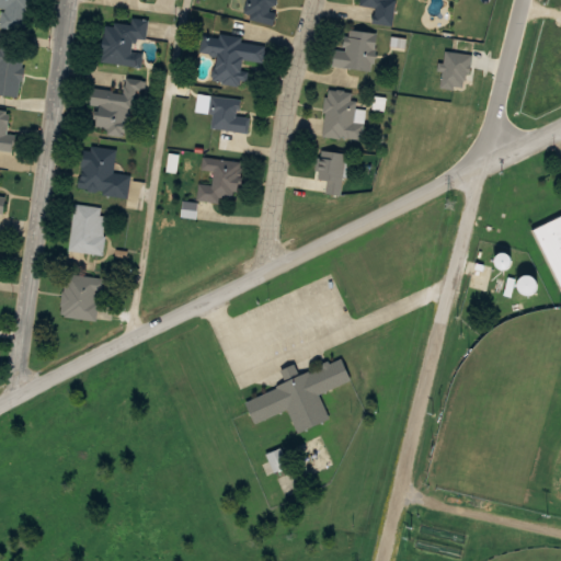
[(33,0),(0,0),(0,7),(3,8),(1,29),(30,31),(33,0)]
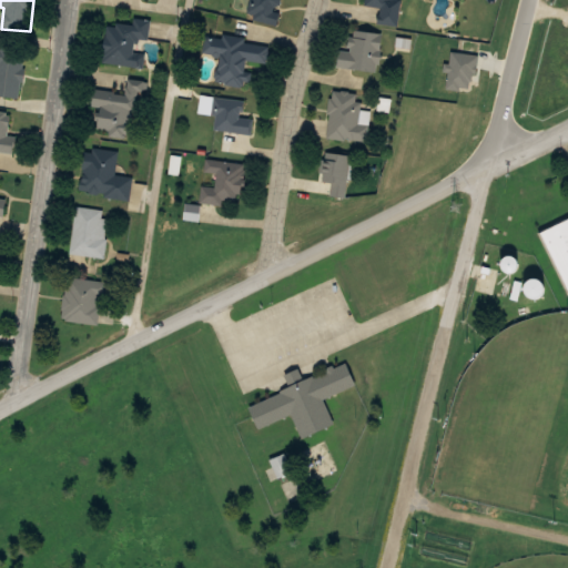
[(250,0),(247,20),(276,24),(280,0),(250,0)]
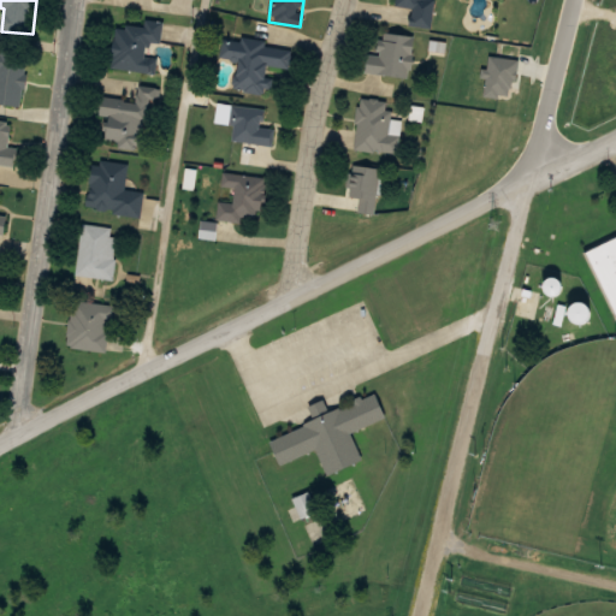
[(434,0),(395,0),(395,7),(413,9),(412,28),(432,29),(434,0)]
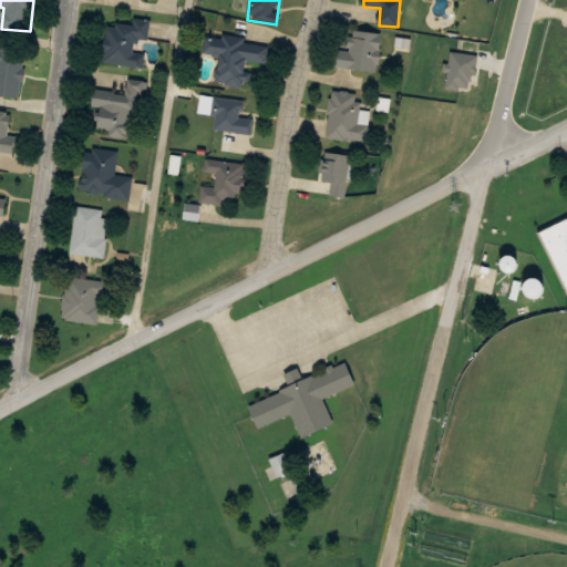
[(151,21),(133,18),(132,26),(106,22),(101,62),(143,69),(145,53),(137,51),(138,40),(147,41),(151,21)]
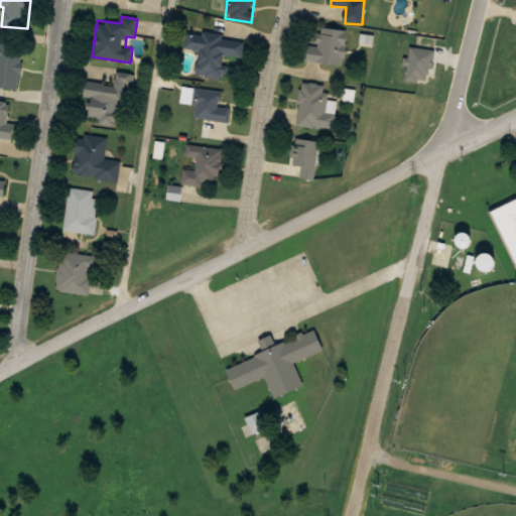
[(307,45),(305,60),(342,66),(347,30),(320,26),(317,46),(307,45)]
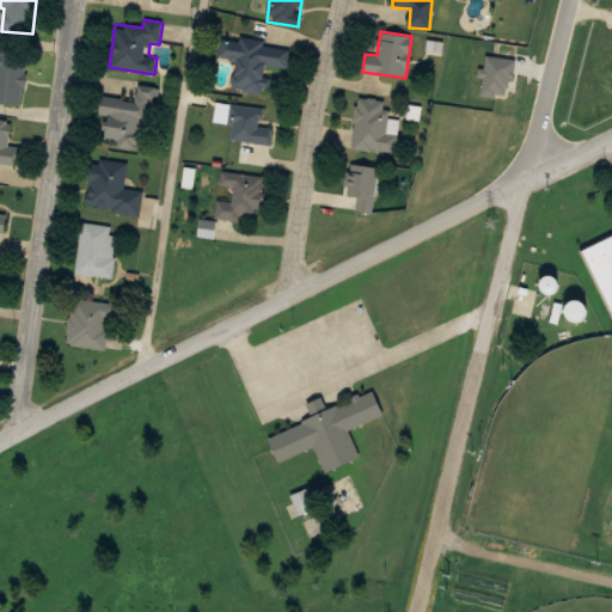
[(292,47),(221,35),(218,57),(238,61),(233,89),(265,95),(270,67),(287,71),(292,47)]
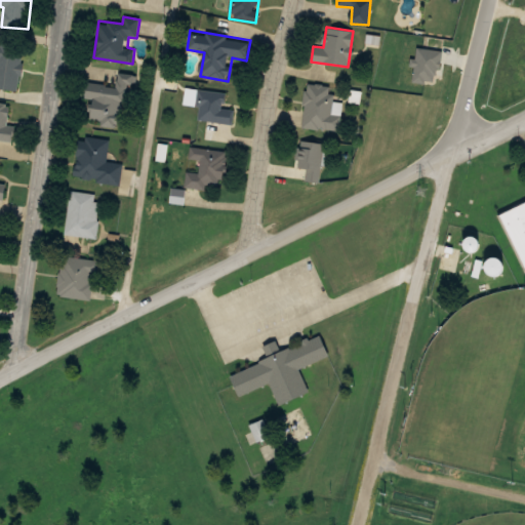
[(0,88),(19,91),(25,47),(0,44),(0,88)]
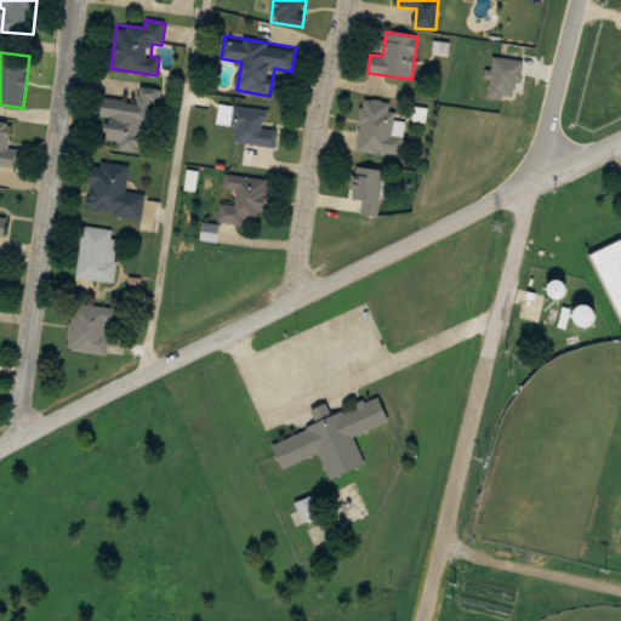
[(146,153),(154,90),(141,87),(138,108),(107,104),(102,147),(146,153)]
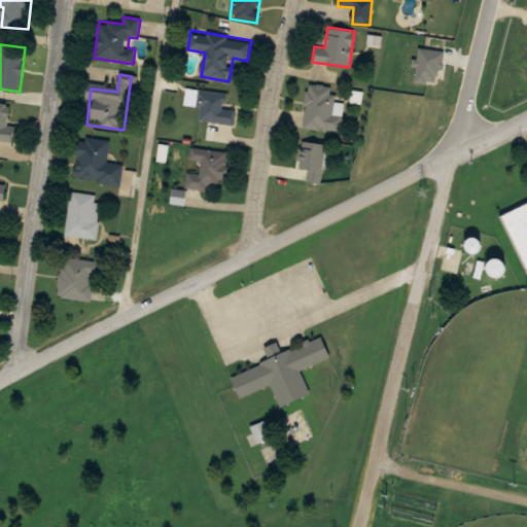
[(303,128),(341,133),(342,117),(331,115),(335,88),(308,84),(303,128)]
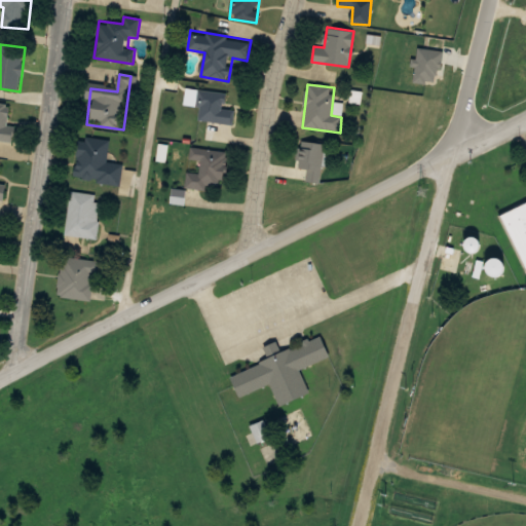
[(226,95),(200,90),(195,120),(232,125),(234,111),(224,109),(226,95)]
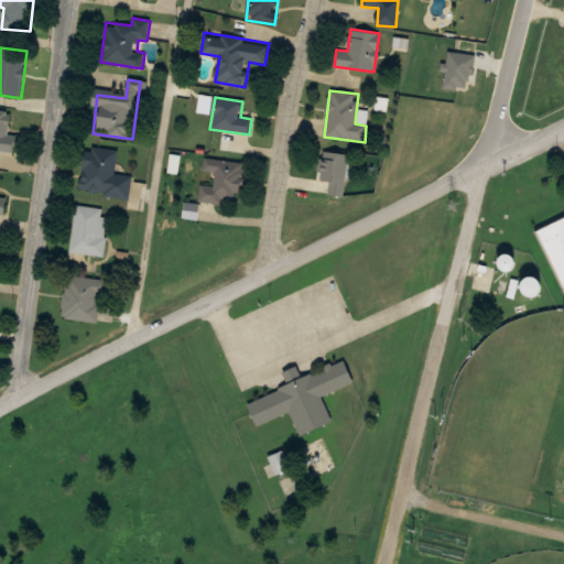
[(19,137),(9,136),(11,111),(0,109),(0,152),(17,154),(19,137)]
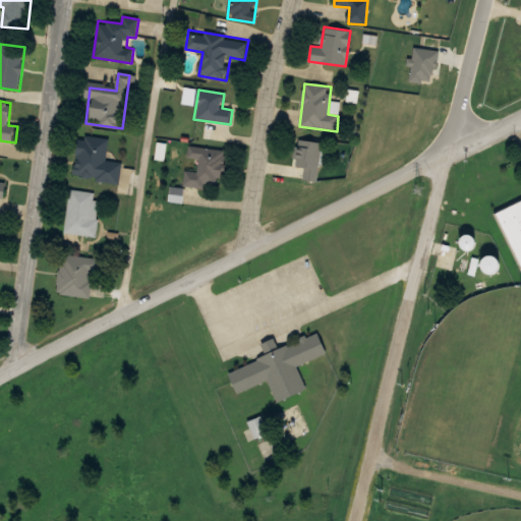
[(73,178),(119,183),(121,163),(106,162),(109,139),(78,136),(73,178)]
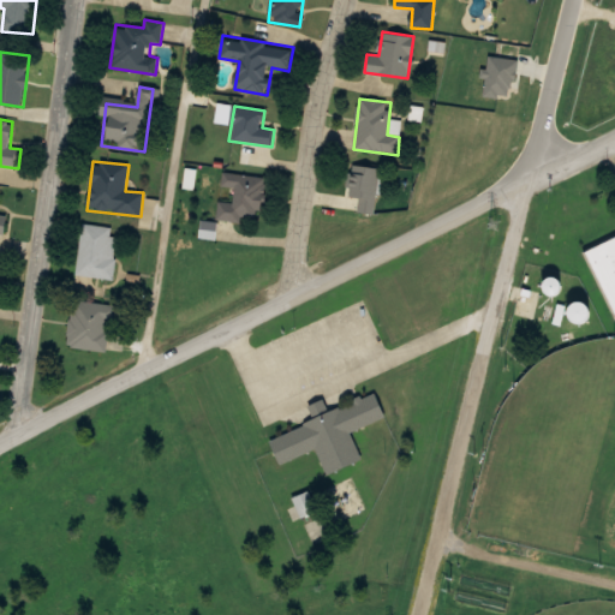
[(359,198),(358,213),(375,214),(378,168),(350,166),(347,197),(359,198)]
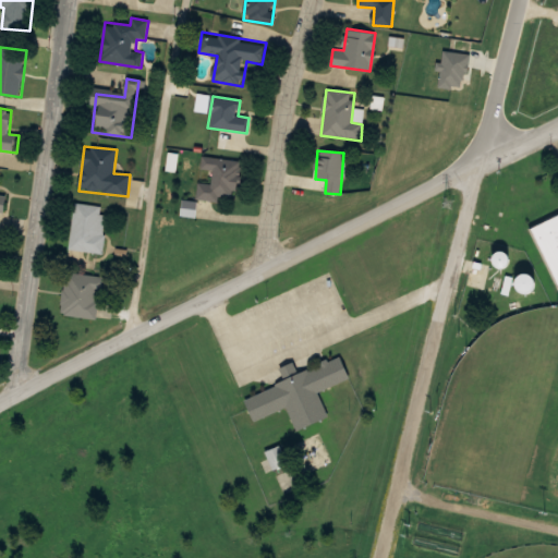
[(240,161),(202,157),(201,170),(214,171),(213,184),(198,182),(196,198),(237,203),(240,161)]
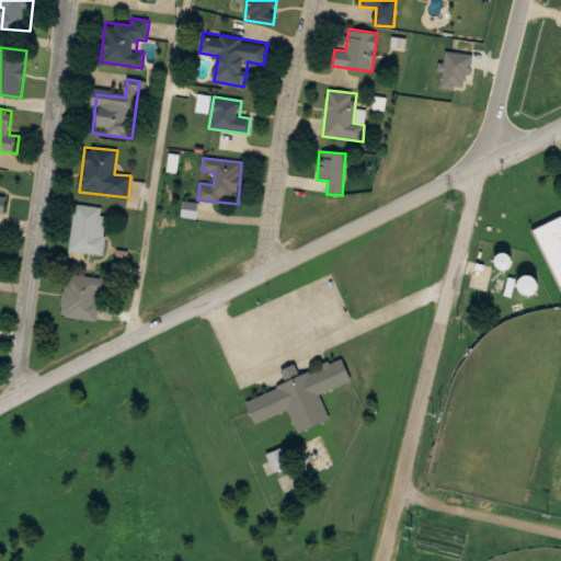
[(10,197),(0,196),(0,183),(1,171),(0,170),(0,213),(8,214),(10,197)]
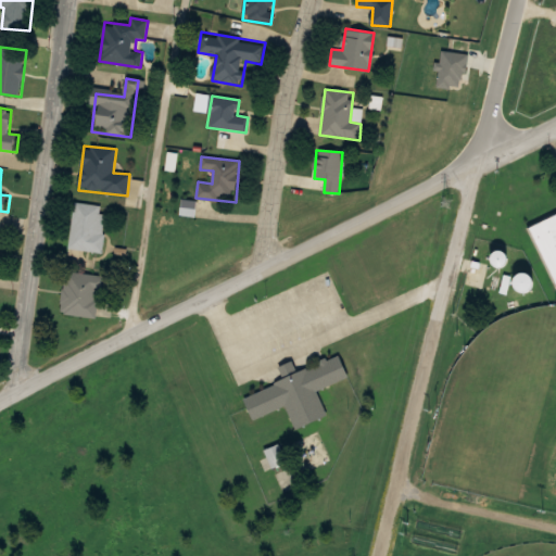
[(103,252),(106,206),(73,204),(70,250),(103,252)]
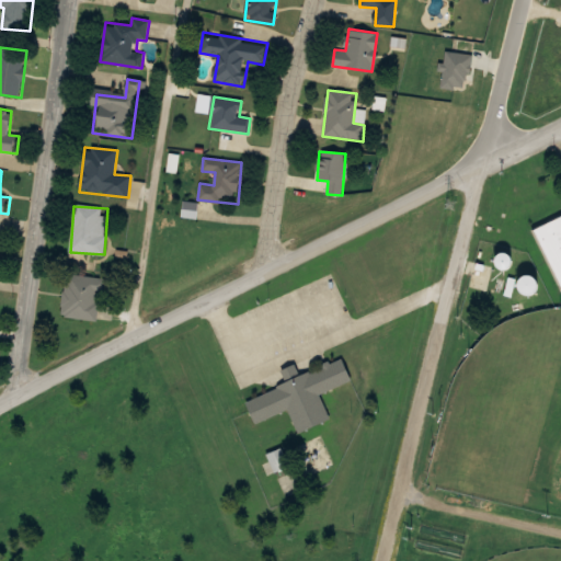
[(99,321),(103,278),(66,274),(61,317),(99,321)]
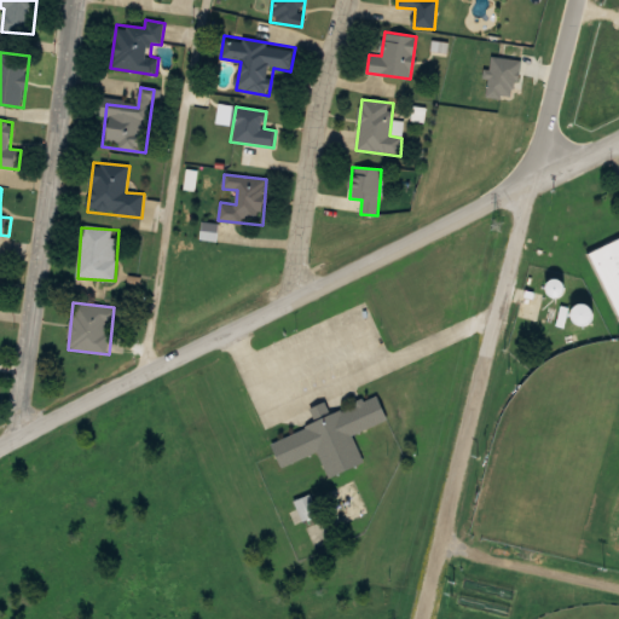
[(273,441),(283,467),(319,452),(329,479),(365,464),(353,434),(389,420),(380,394),(330,414),(327,403),(313,409),(319,424),(273,441)]
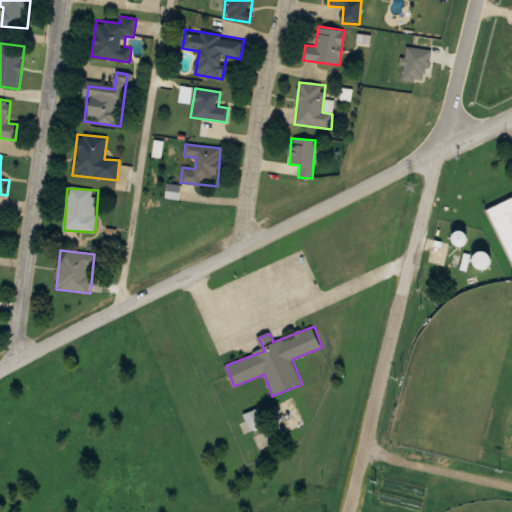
[(242,415),(249,431),(264,425),(257,409),(242,415)]
